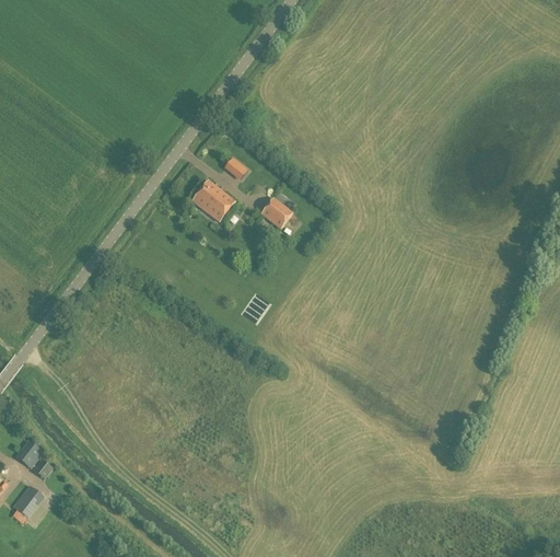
[(220,220),(235,200),(208,180),(193,199),(220,220)]
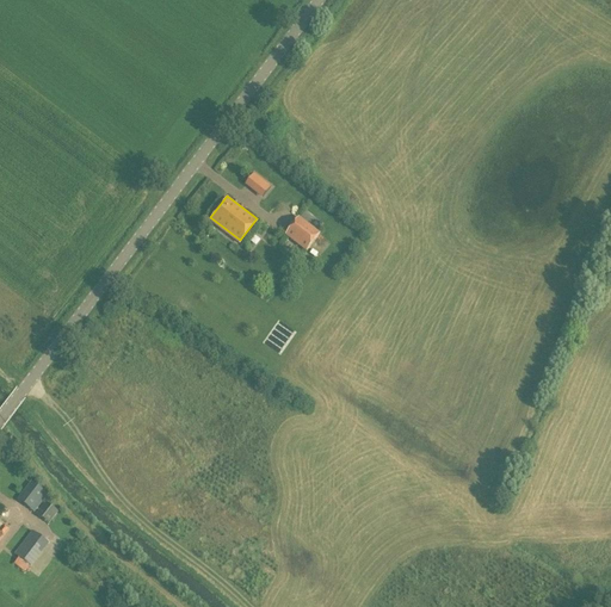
[(306,249),(320,231),(298,215),(284,233),(306,249)]
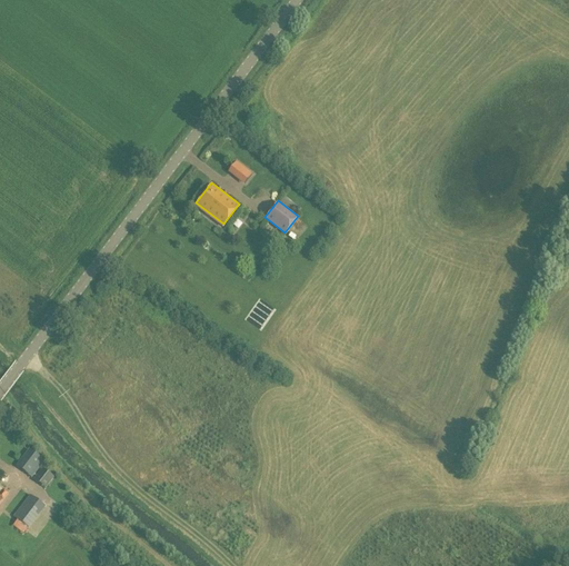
[(16,299),(5,310),(9,315),(20,304),(16,299)]
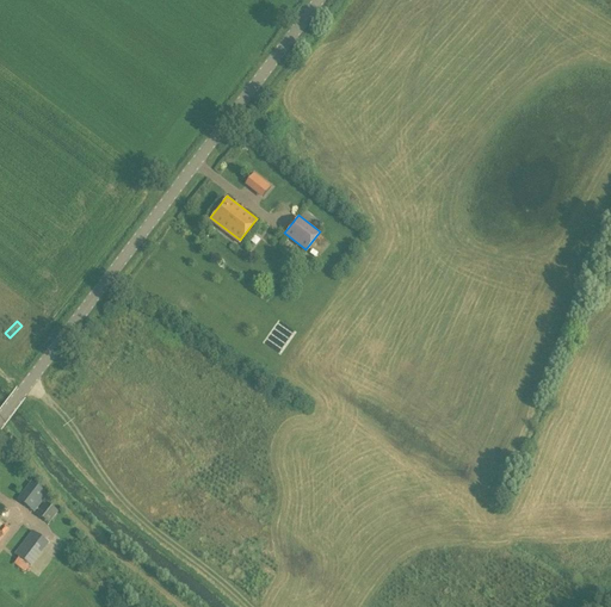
[(34,509),(48,493),(31,479),(17,496),(34,509)]
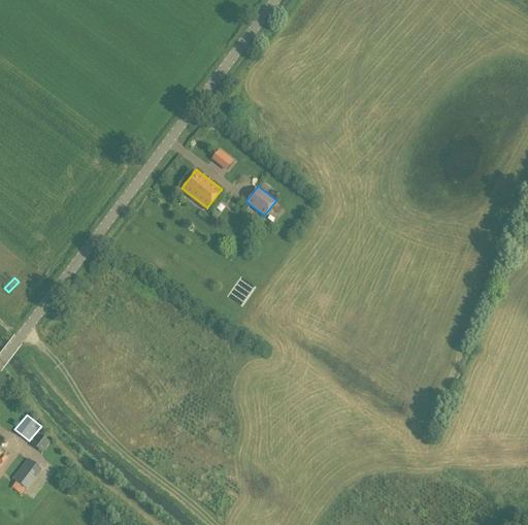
[(42,452),(51,440),(39,432),(31,443),(42,452)]
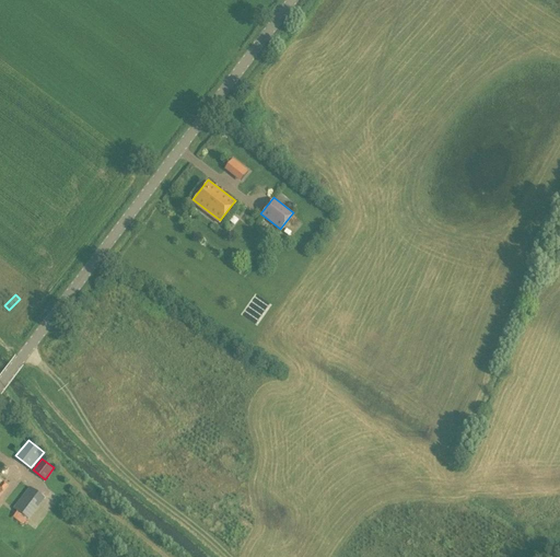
[(44,497),(30,485),(24,491),(39,503),(44,497)]
